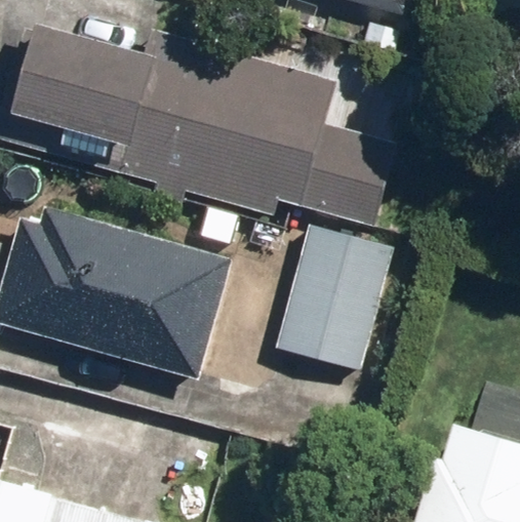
[(342,0),(404,16),(408,0),(342,0)]
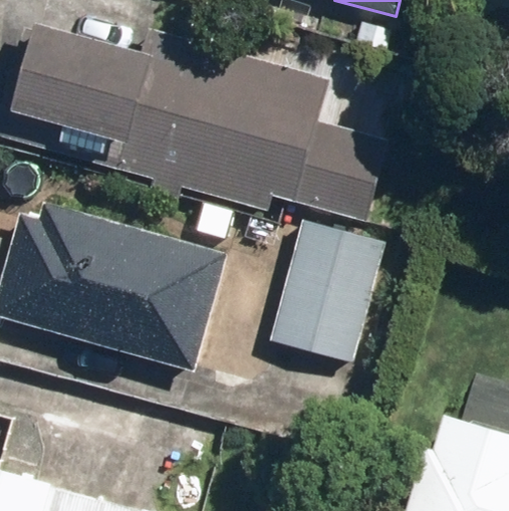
[(387,140),(315,119),(326,77),(148,29),(141,53),(37,25),(36,31),(23,27),(15,57),(0,110),(0,138),(6,140),(5,143),(150,182),(148,189),(180,197),(182,188),(268,212),(272,196),(364,221),(387,140)]
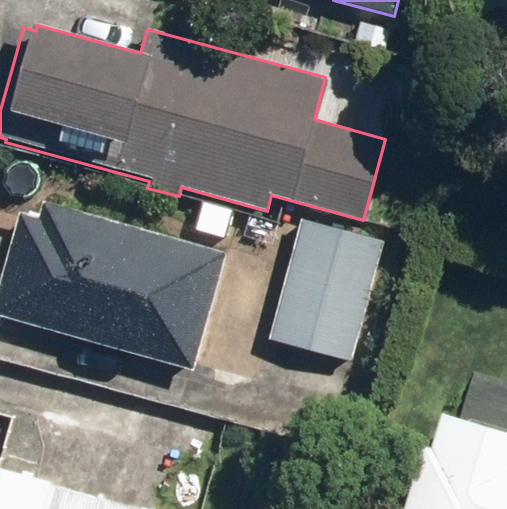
[(0,316),(191,371),(226,252),(42,199),(37,214),(20,210),(15,227),(2,223),(0,230),(0,316)]
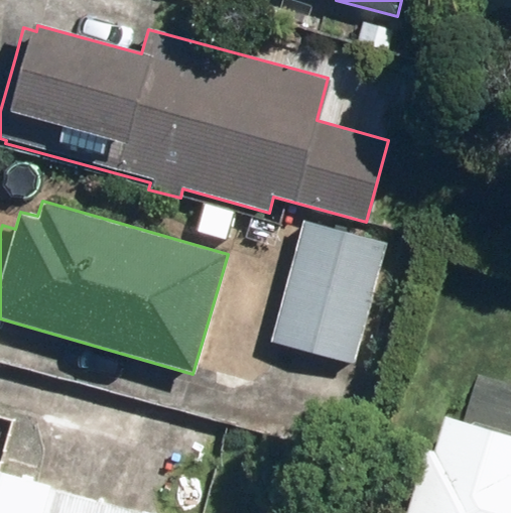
[(300,222),(270,342),(357,364),(387,244),(300,222)]
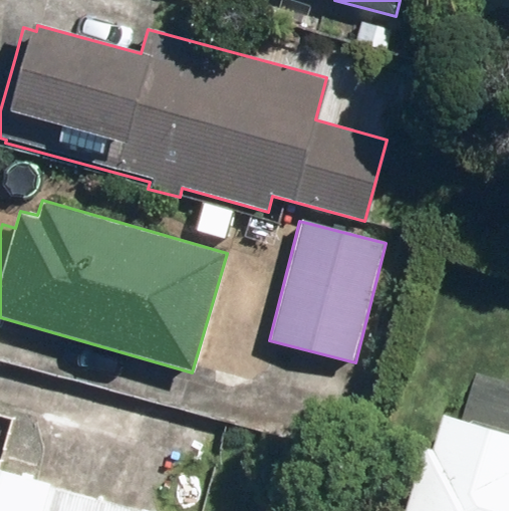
[(508,510),(508,437),(436,415),(407,510),(508,510)]
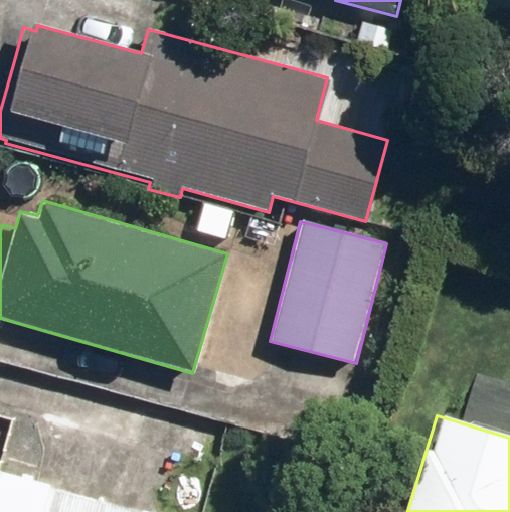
[(143,511),(0,472),(0,511),(143,511)]
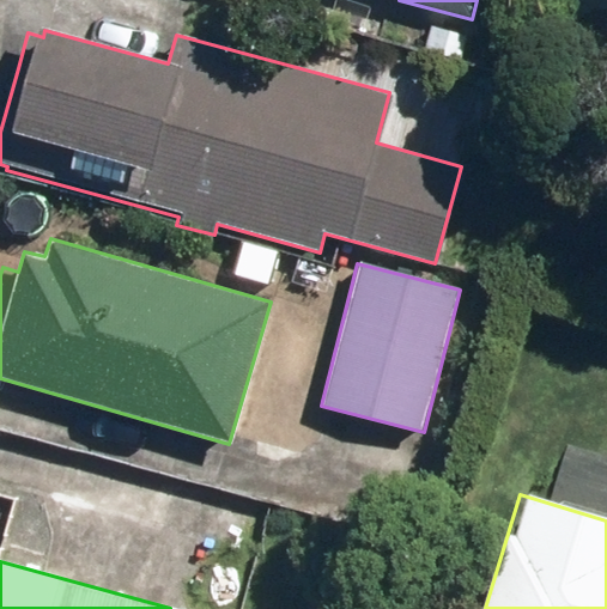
All buildings are outlined.
